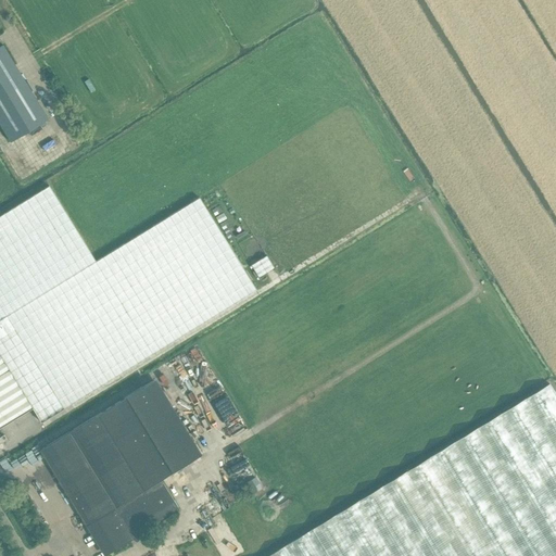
[(3,45),(0,47),(0,124),(10,141),(27,130),(32,136),(42,129),(39,124),(48,118),(3,45)]
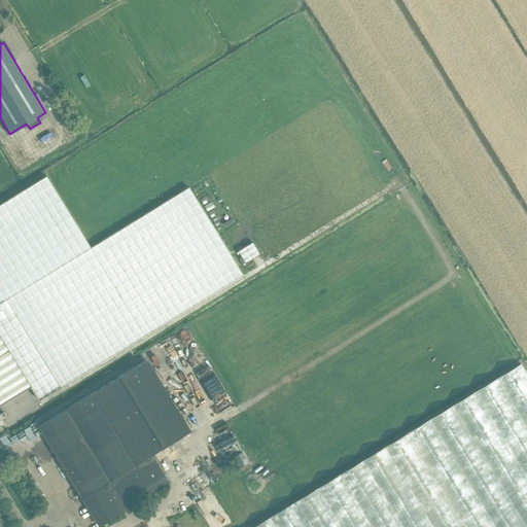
[(47,175),(0,204),(0,406),(30,387),(31,387),(39,400),(243,275),(189,187),(92,248),(47,175)]
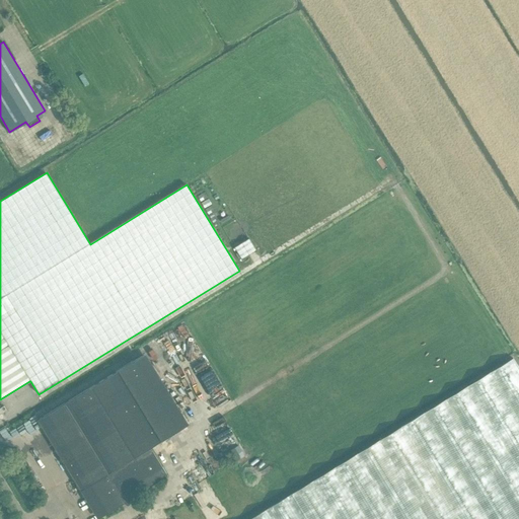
[(150,449),(189,426),(145,355),(39,420),(99,518),(167,476),(150,449)]
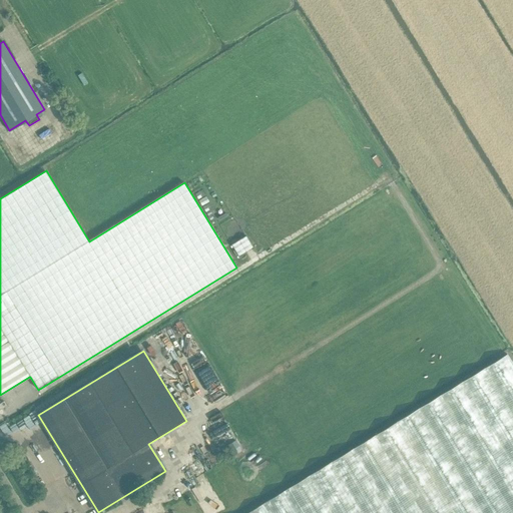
[(512,512),(512,364),(507,354),(246,512),(512,512)]
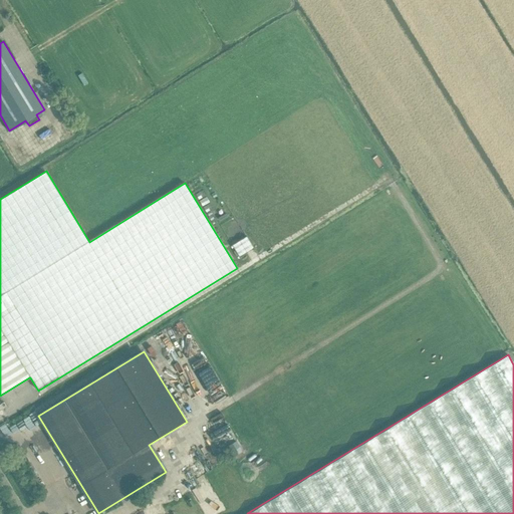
[(228,447),(234,457),(242,453),(235,442),(228,447)]
